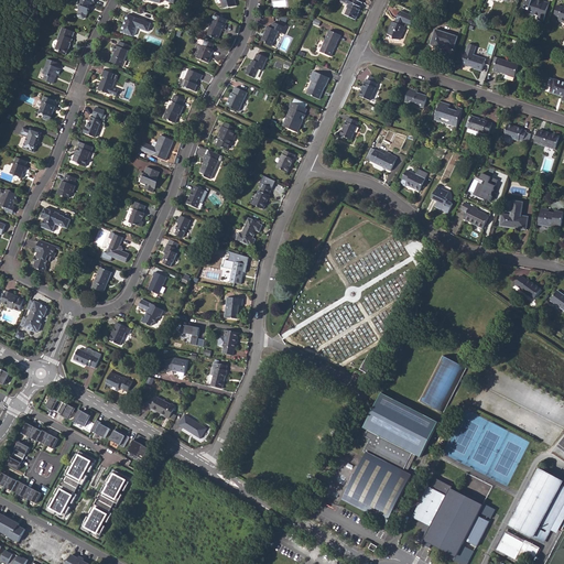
[(79,0),(77,6),(80,7),(79,9),(78,14),(79,18),(84,19),(87,18),(93,3),(95,4),(96,0),(79,0)]
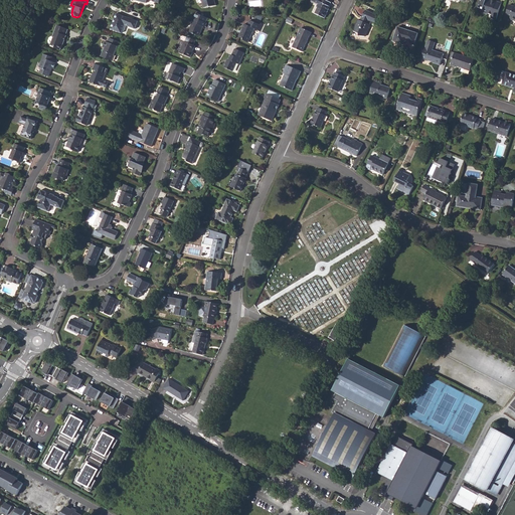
[(201,0),(204,8),(210,7),(216,6),(215,1),(214,1),(213,0),(201,0)]
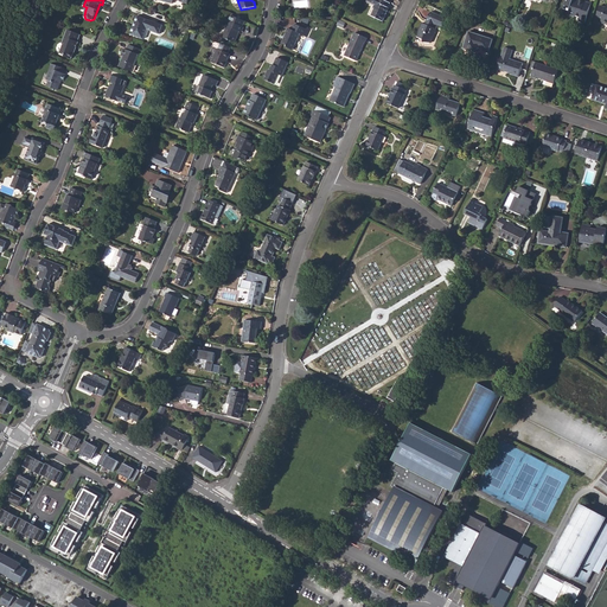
[(371,17),(383,21),(389,8),(388,8),(390,4),(382,0),(376,0),(376,2),(377,4),(371,17)]
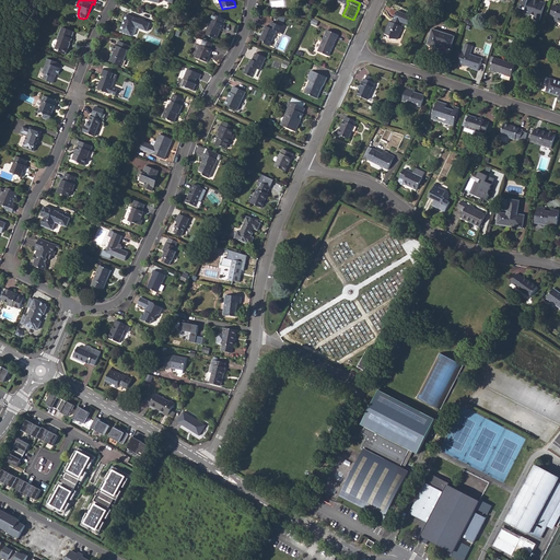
[(521,0),(520,7),(525,9),(524,13),(531,15),(531,14),(535,15),(534,20),(540,22),(546,3),(540,1),(539,2),(534,0),(534,1),(531,0),(521,0)]
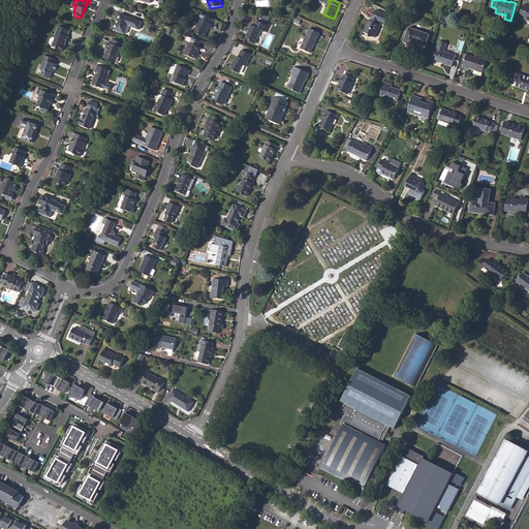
[(520,17),(525,18),(524,20),(525,22),(528,22),(528,4),(528,7),(523,5),(520,17)]
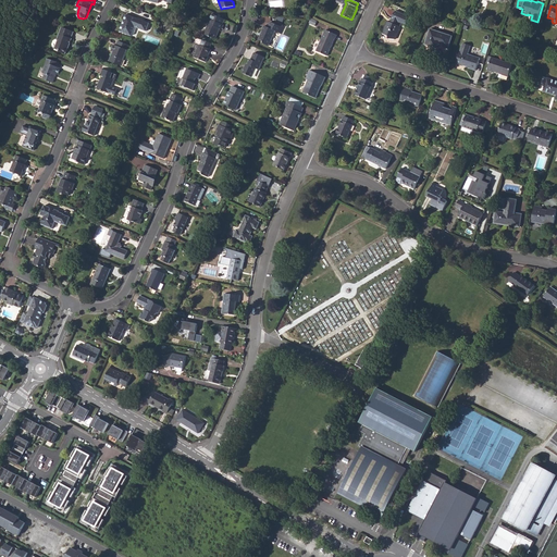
[(400,27),(398,25),(399,22),(401,23),(408,26),(411,19),(396,11),(391,23),(388,22),(382,33),(383,34),(388,36),(388,39),(395,39),(400,27)]
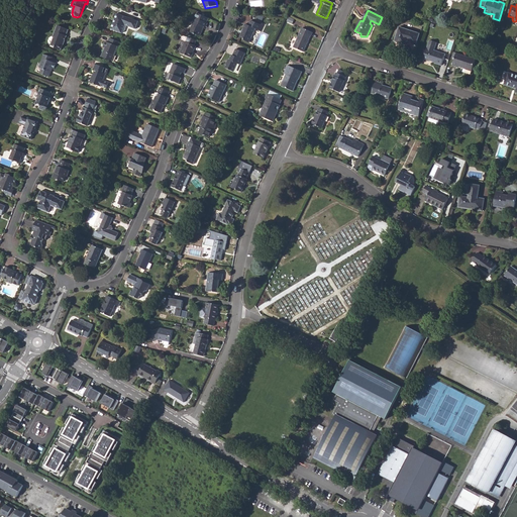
[(190,32),(200,36),(204,27),(206,28),(210,18),(198,13),(190,32)]
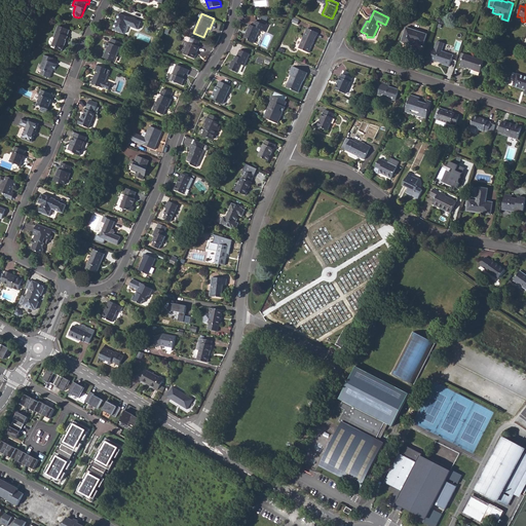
[(114,30),(124,34),(127,26),(139,30),(141,23),(119,14),(114,30)]
